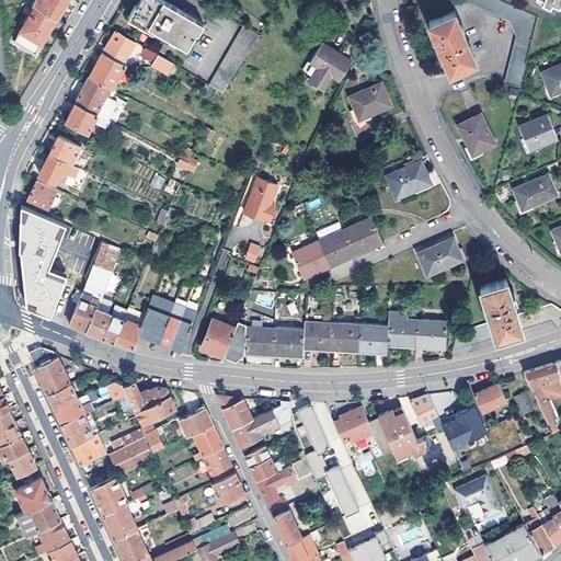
[(35,0),(33,3),(56,18),(66,0),(35,0)]
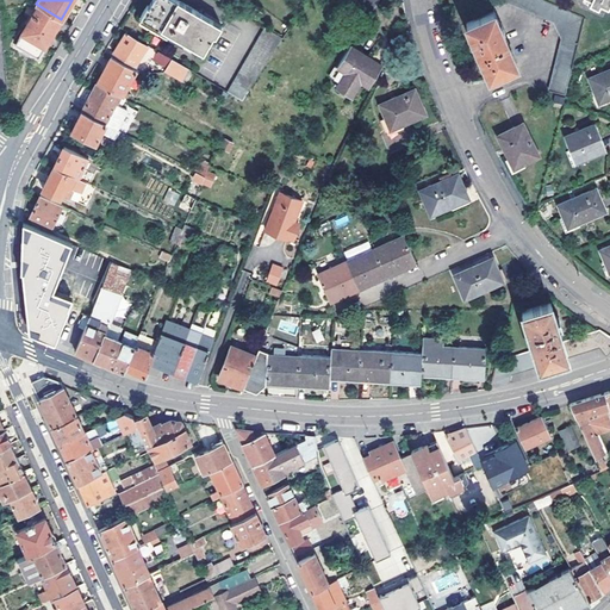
[(176,0),(151,0),(142,14),(161,27),(160,30),(167,35),(169,32),(203,53),(213,36),(216,37),(222,27),(176,0)]
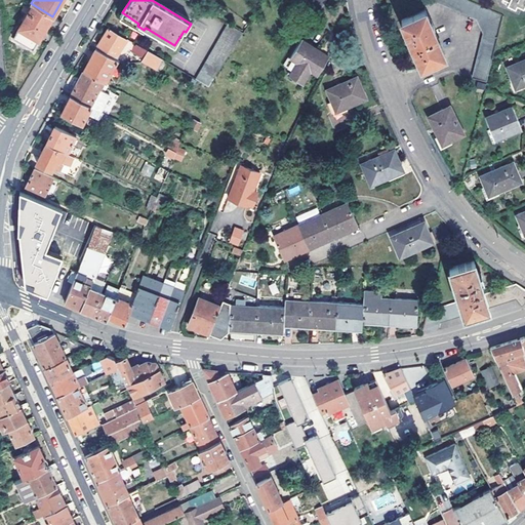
[(324,0),(312,0),(310,5),(318,11),(324,0)]
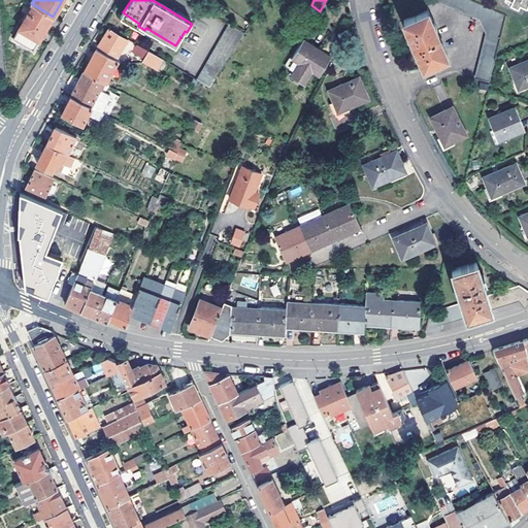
[(505,18),(469,0),(435,0),(477,20),(486,35),(474,79),(489,84),(496,56),(505,18)]
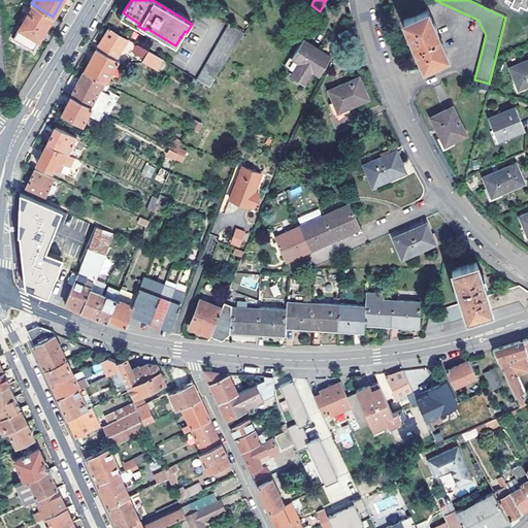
[(527,10),(527,6),(527,0),(504,0),(513,3),(509,7),(517,11),(519,6),(527,10)]
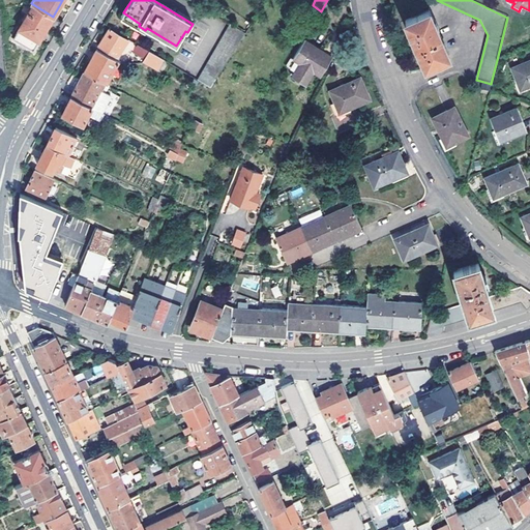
[(34,49),(53,17),(31,3),(24,4),(22,8),(28,13),(13,37),(34,49)]
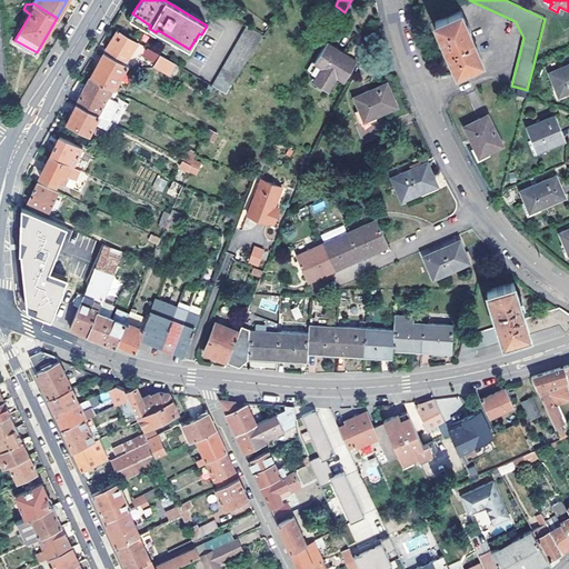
[(480,60),(461,12),(436,23),(443,43),(441,45),(443,49),(446,53),(447,52),(455,71),(480,60)]
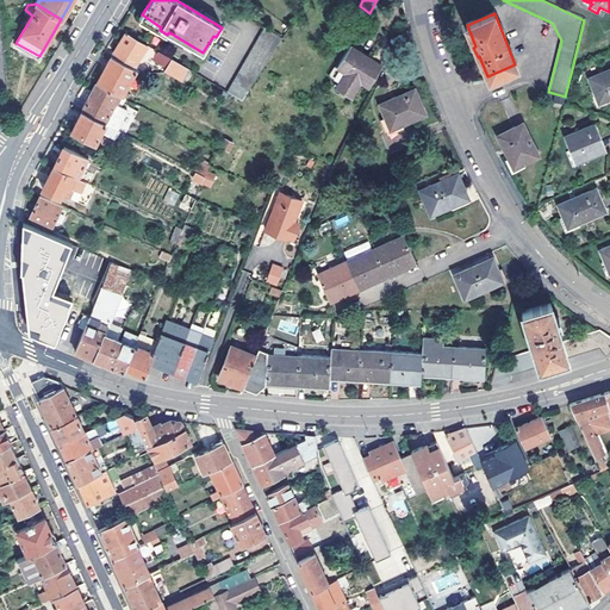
[(139,18),(160,30),(161,27),(142,14),(139,18)]
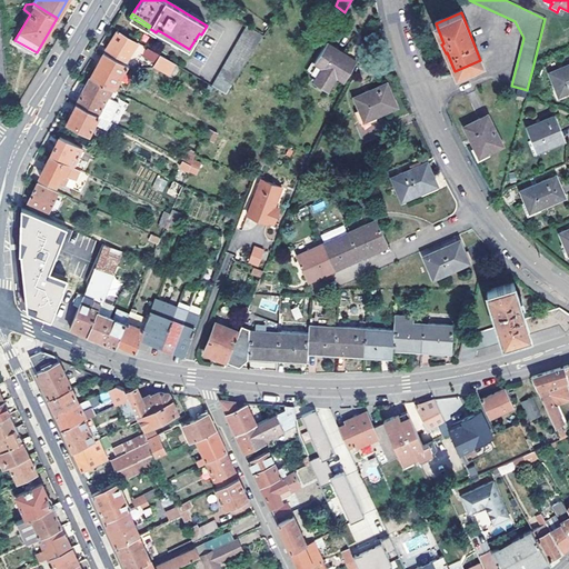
[(227,93),(265,36),(248,26),(211,85),(227,93)]
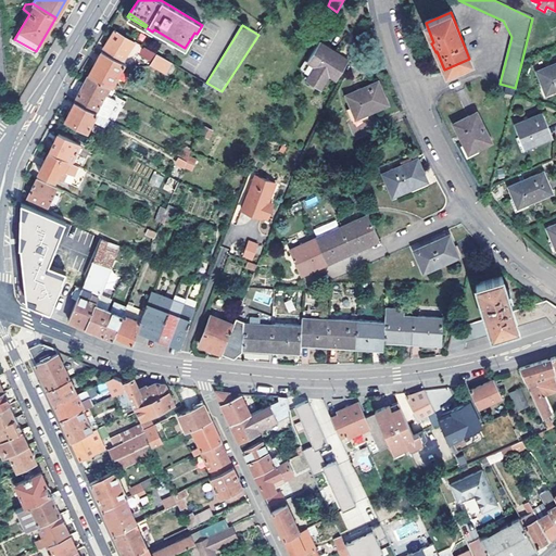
[(124,59),(135,40),(116,28),(104,48),(124,59)]
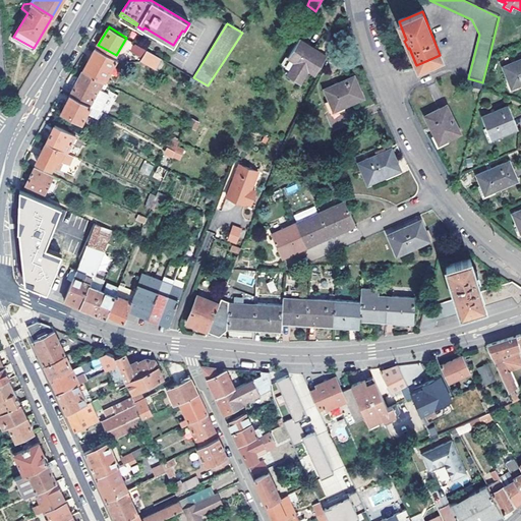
[(171,48),(173,45),(145,27),(142,30),(171,48)]
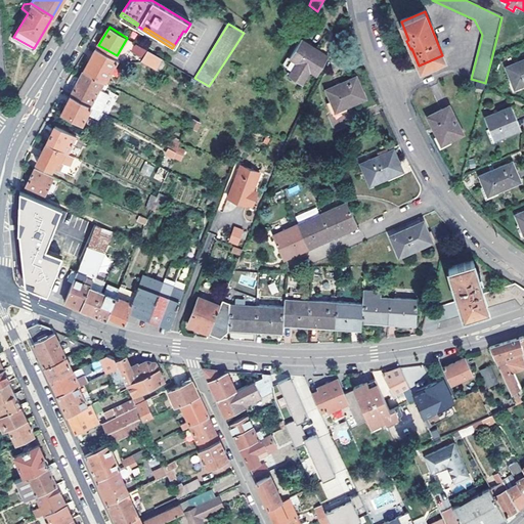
[(295,62),(288,75),(301,83),(308,72),(315,76),(326,57),(300,40),(288,58),(295,62)]
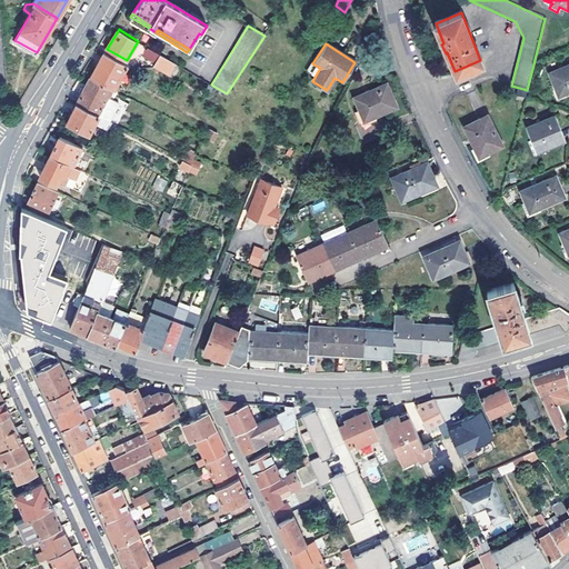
[(161,55),(148,47),(143,56),(156,62),(161,55)]
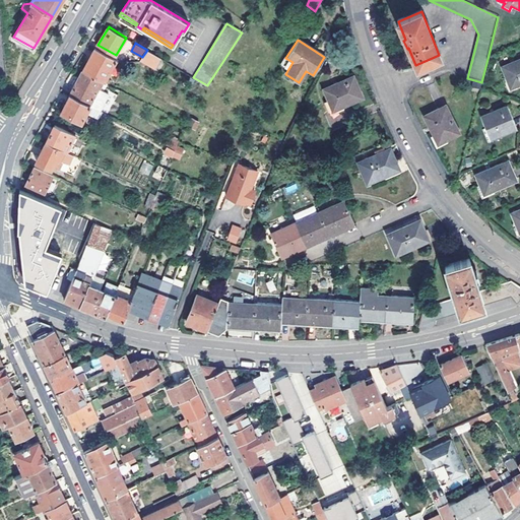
[(106,82),(117,60),(96,48),(84,71),(105,81),(106,82)]
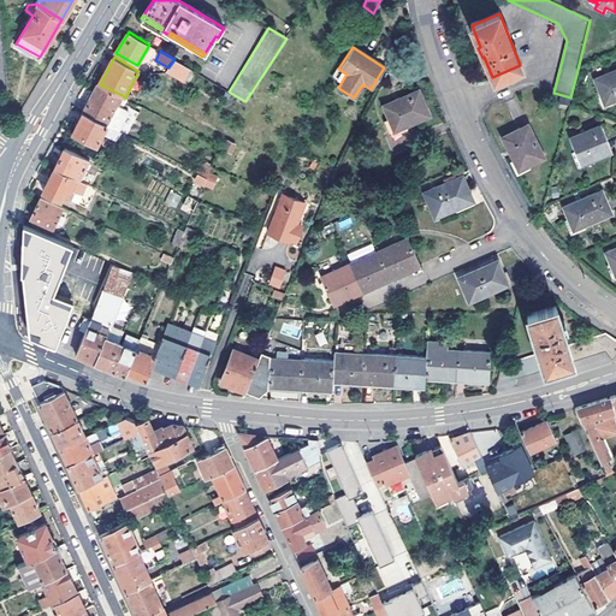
[(184,81),(191,70),(175,59),(169,67),(167,70),(184,81)]
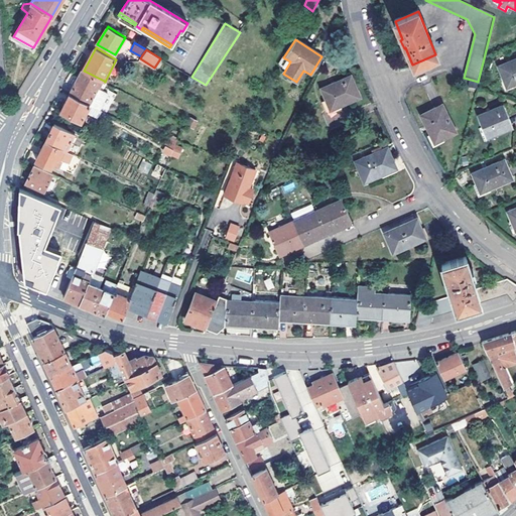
[(290,61),(283,57),(276,70),(283,74),(290,61)]
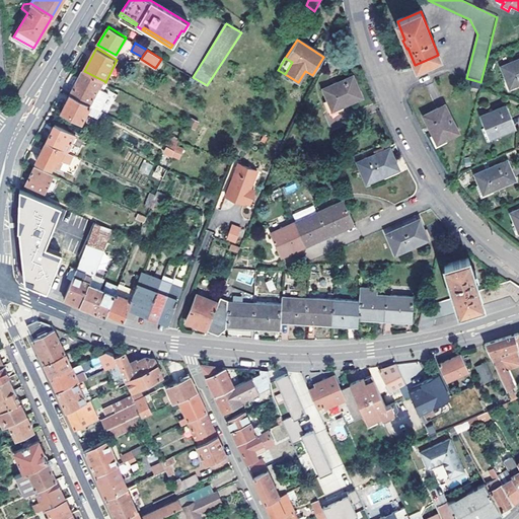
[(518,83),(518,59),(512,62),(502,67),(510,87),(518,83)]
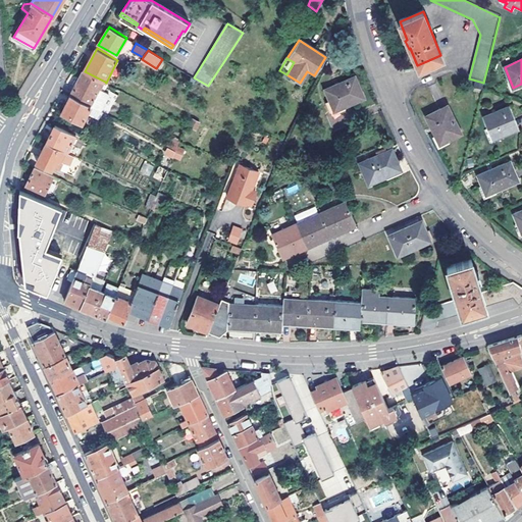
[(101,89),(105,82),(85,71),(71,95),(101,111),(110,94),(101,89)]
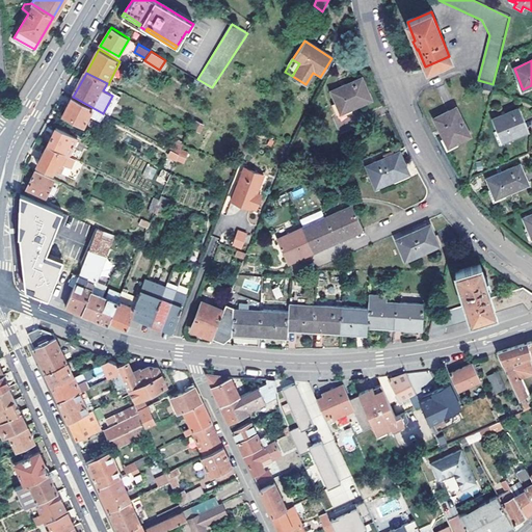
[(371,98),(362,76),(330,89),(341,111),(371,98)]
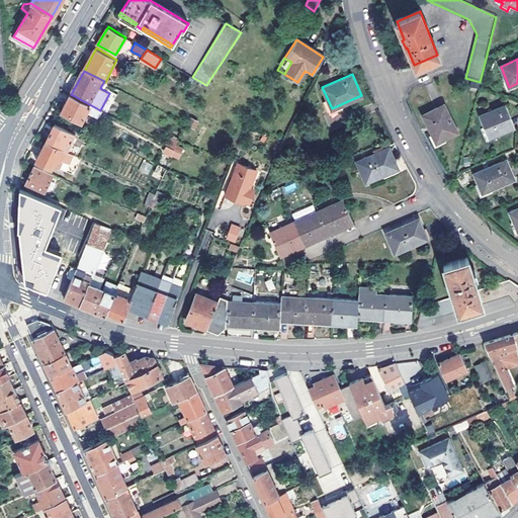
[(480,84),(471,82),(470,88),(478,90),(480,84)]
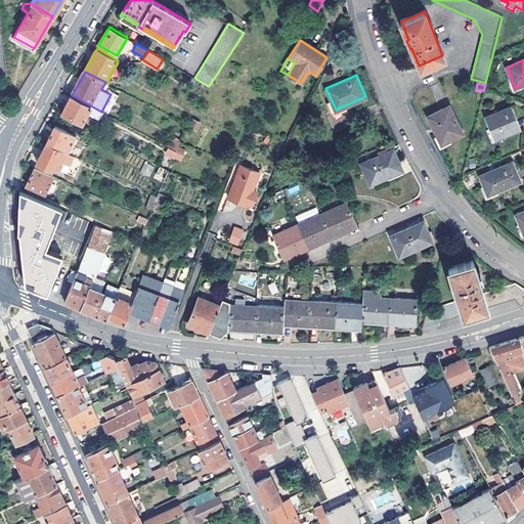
[(100,121),(104,114),(101,112),(72,95),(61,114),(82,125),(88,115),(100,121)]
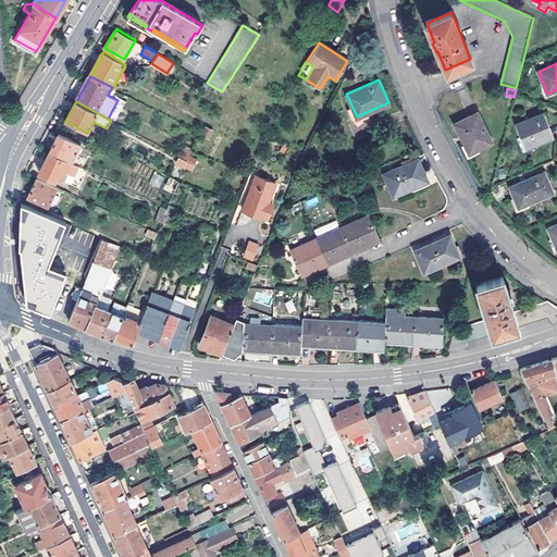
[(492,139),(477,111),(455,123),(463,141),(460,143),(466,153),(492,139)]
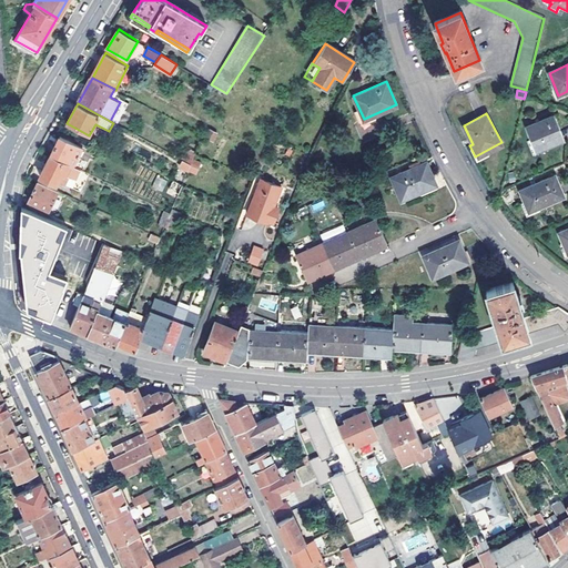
[(564,138),(555,115),(526,127),(535,149),(564,138)]
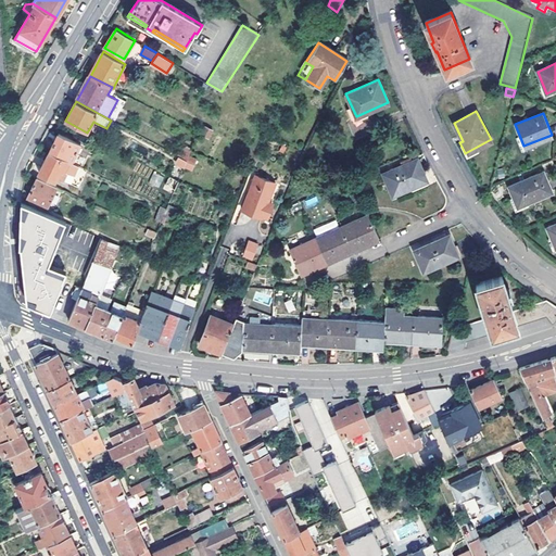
[(50,152),(68,162),(83,168),(85,166),(74,160),(76,156),(78,158),(83,150),(90,153),(92,150),(59,134),(50,152)]
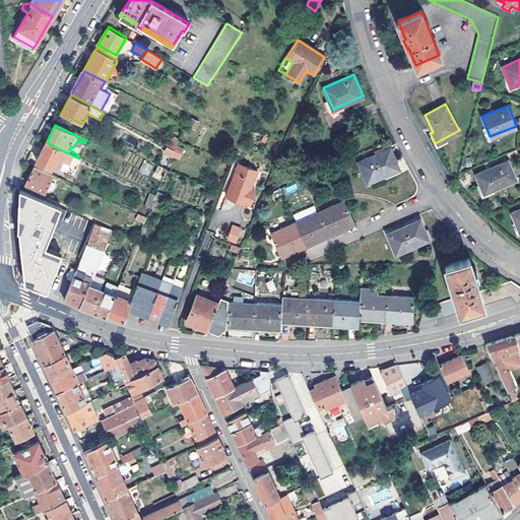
[(60,160),(64,151),(47,142),(38,161),(52,169),(57,158),(60,160)]
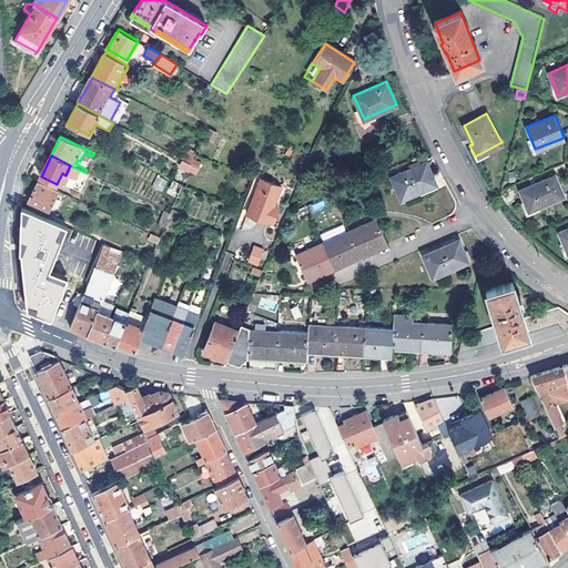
[(189,171),(191,164),(183,160),(180,165),(189,171)]
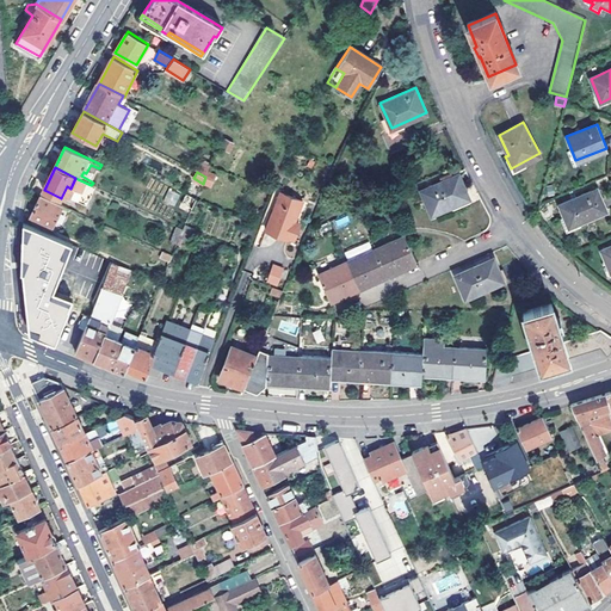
[(469,198),(460,173),(421,190),(432,214),(469,198)]
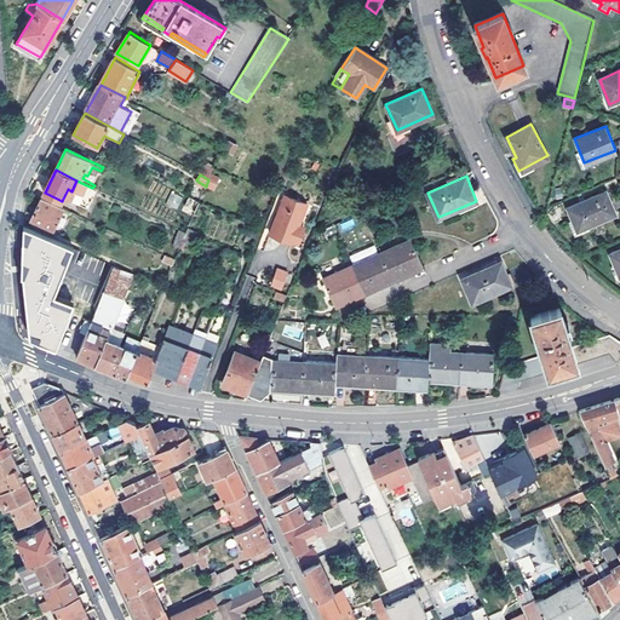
[(616,213),(607,191),(569,208),(579,230),(616,213)]
